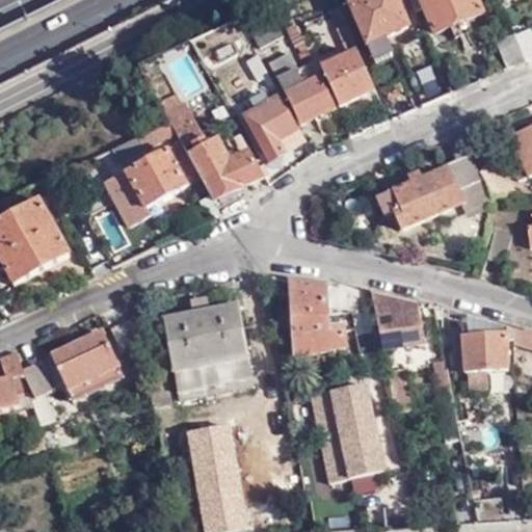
[(410,32),(397,0),(349,0),(376,64),(393,57),(387,41),(410,32)]
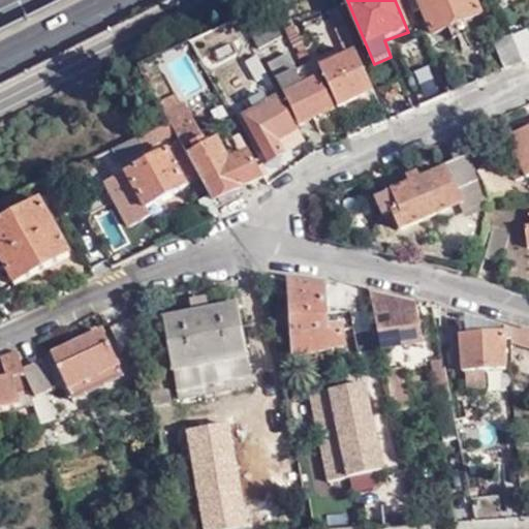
[(478,14),(471,0),(414,0),(430,34),(478,14)]
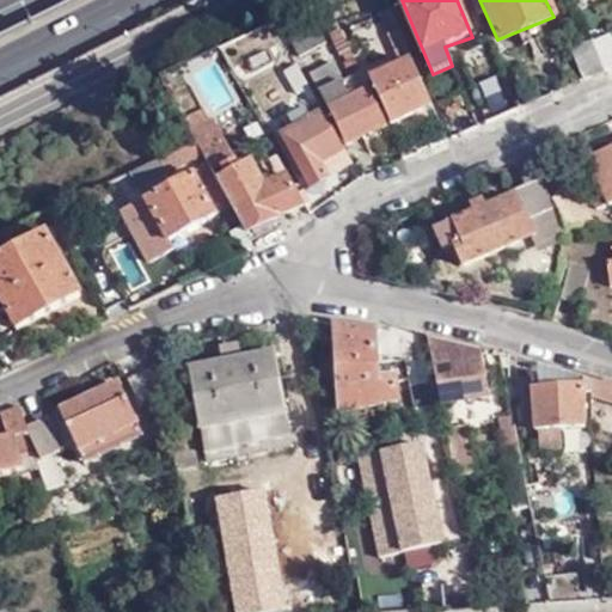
[(317,2),(289,14),(306,53),(335,40),(317,2)]
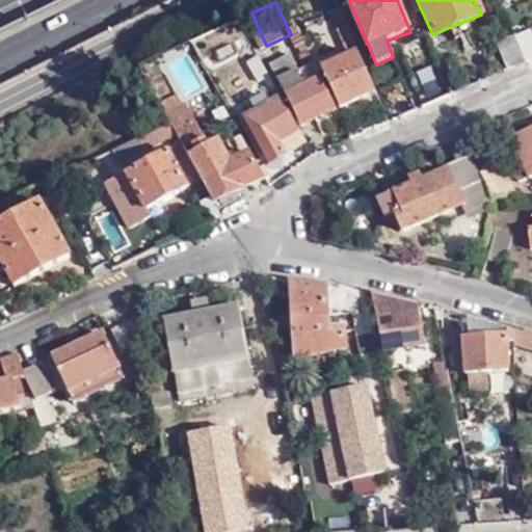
[(343,107),(377,91),(344,12),(336,16),(352,57),(326,70),(343,107)]
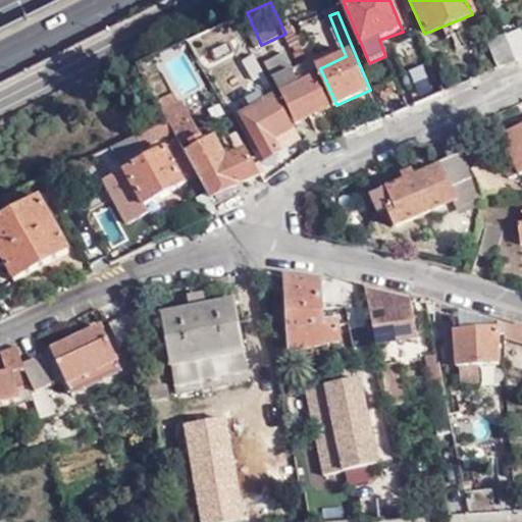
[(515,63),(521,60),(521,43),(515,24),(501,30),(504,38),(515,63)]
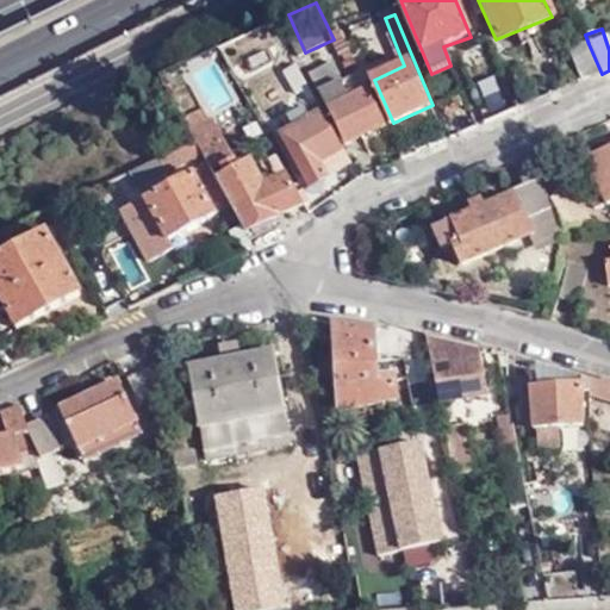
[(344,35),(334,39),(352,79),(363,73),(344,35)]
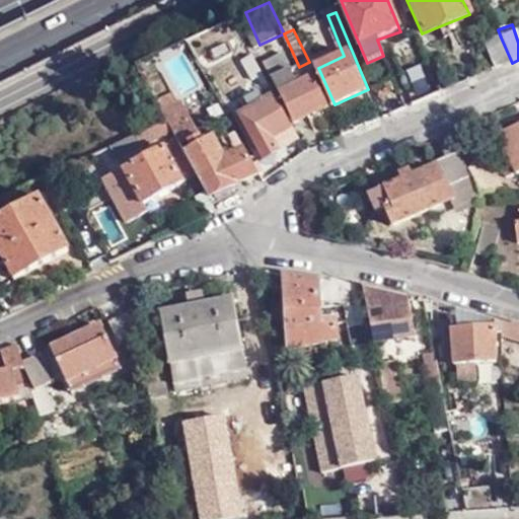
[(482,45),(493,72),(512,63),(501,38),(482,45)]
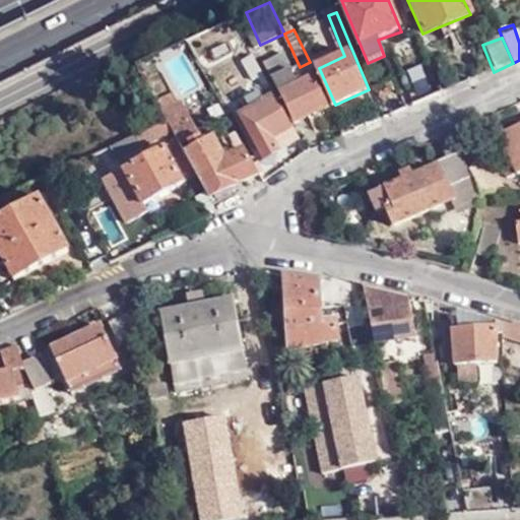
[(268,74),(258,54),(249,59),(257,79),(268,74)]
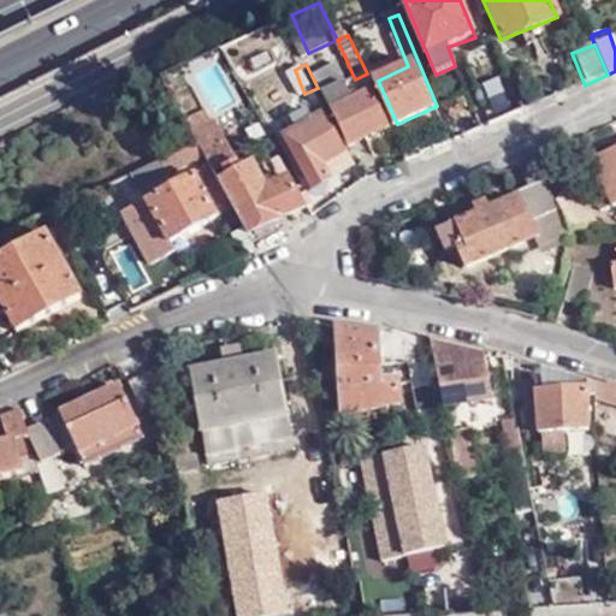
[(319,72),(327,90),(345,83),(338,64),(319,72)]
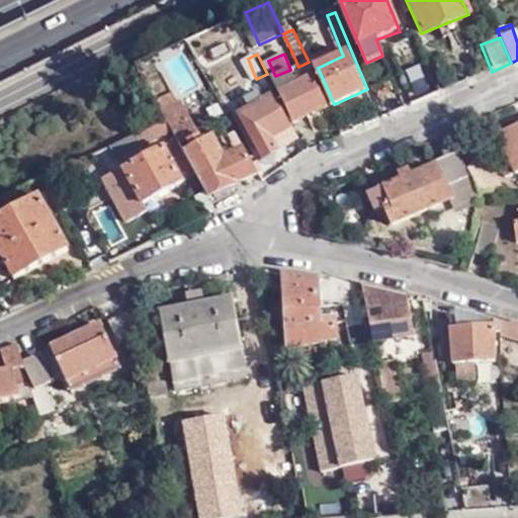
[(309,62),(298,67),(290,70),(275,76),(297,122),(311,116),(305,104),(324,95),(309,62)]
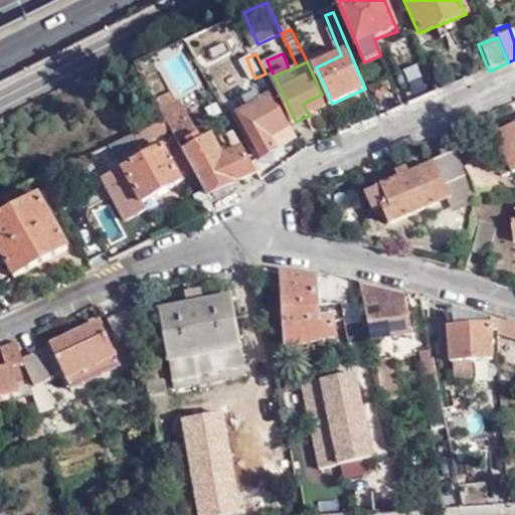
[(264,156),(280,148),(274,135),(293,127),(276,95),(266,99),(262,91),(248,97),(253,106),(241,111),(264,156)]
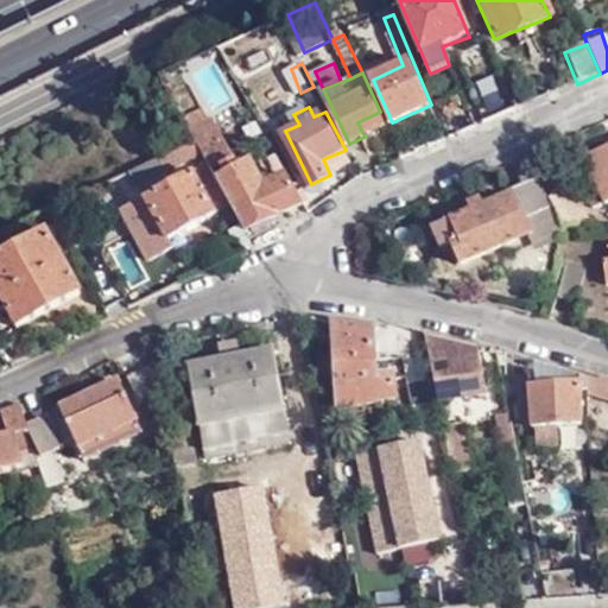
[(365,137),(387,125),(380,112),(358,122),(365,137)]
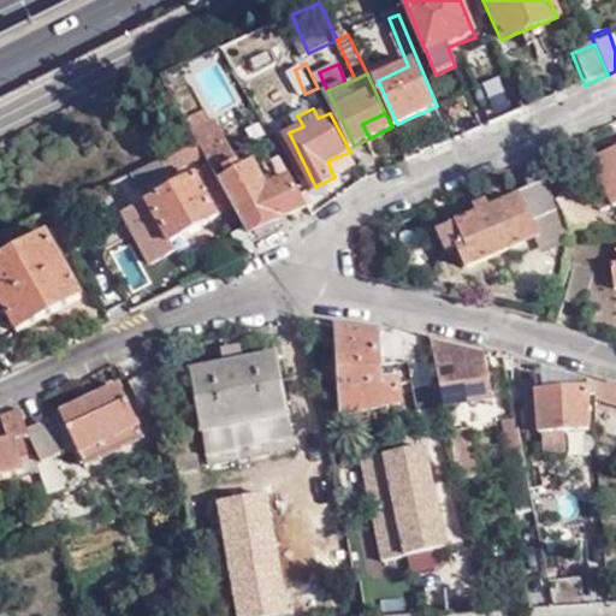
[(194,130),(202,144),(217,138),(223,146),(234,141),(220,118),(194,130)]
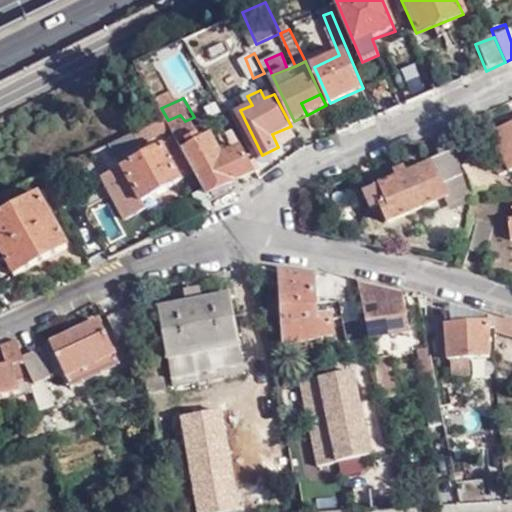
[(177,137),(208,193),(259,170),(246,147),(225,157),(213,134),(205,138),(194,117),(185,121),(180,115),(168,120),(173,129),(177,137)]
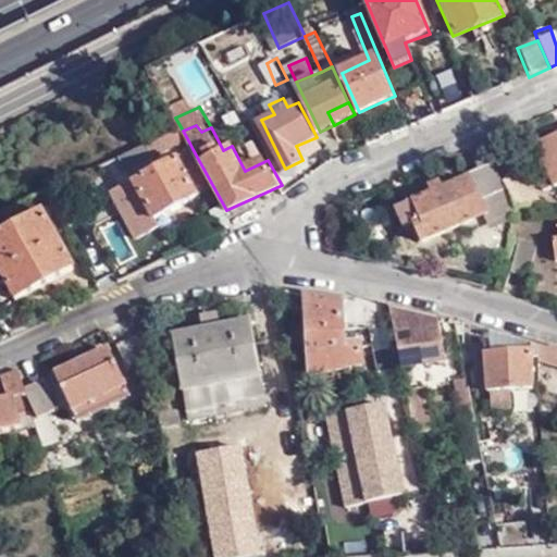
[(556,187),(556,134),(532,145),(552,189),(556,187)]
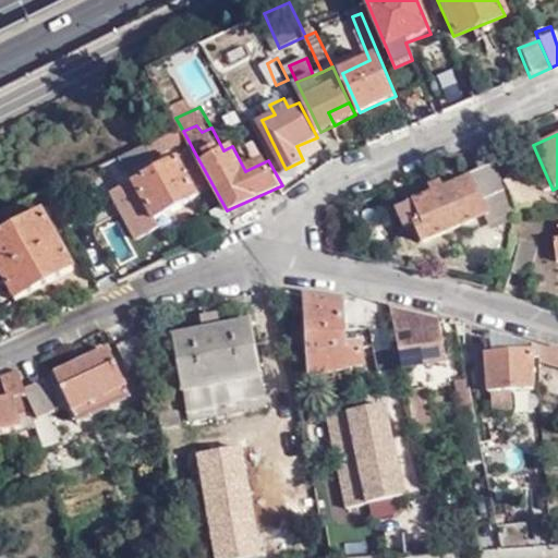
[(303,160),(325,150),(317,137),(296,146),(303,160)]
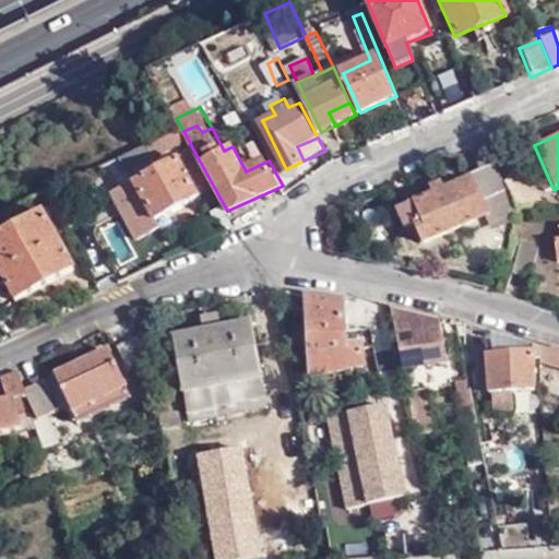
[(189,141),(130,167),(135,180),(162,169),(161,165),(193,150),(189,141)]
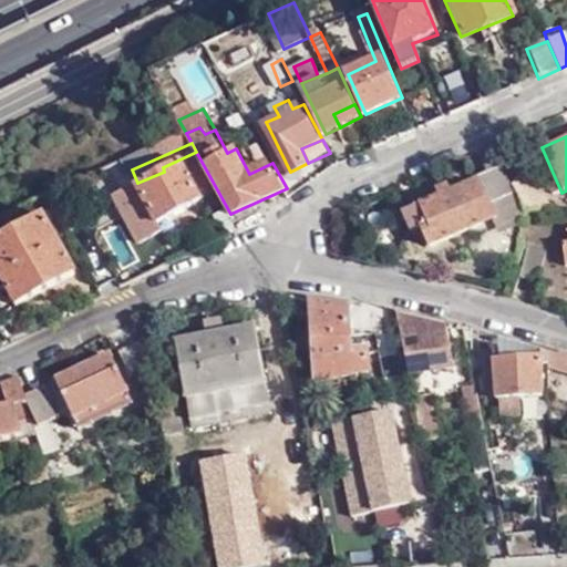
[(475,153),(485,176),(501,169),(491,145),(475,153)]
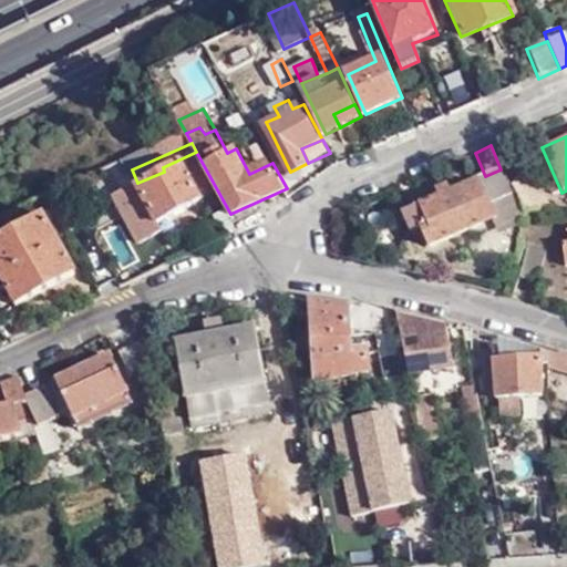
[(156,220),(213,194),(200,168),(193,171),(188,161),(119,195),(140,237),(160,228),(156,220)]
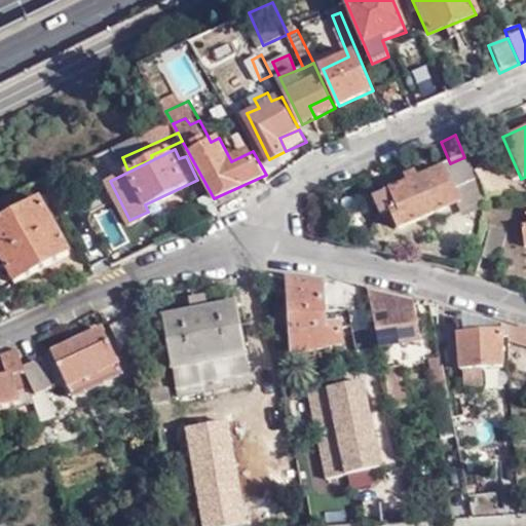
[(464,157),(450,163),(438,168),(438,170),(453,204),(481,193),(471,171),(464,157)]
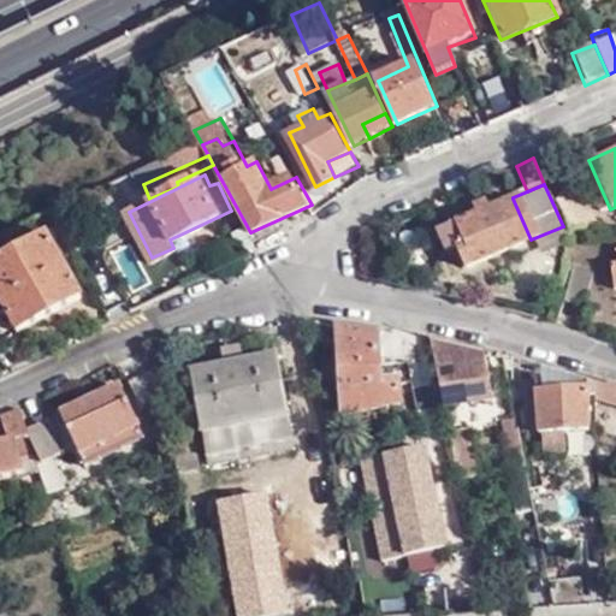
[(576,190),(551,200),(563,226),(567,234),(593,230),(576,190)]
